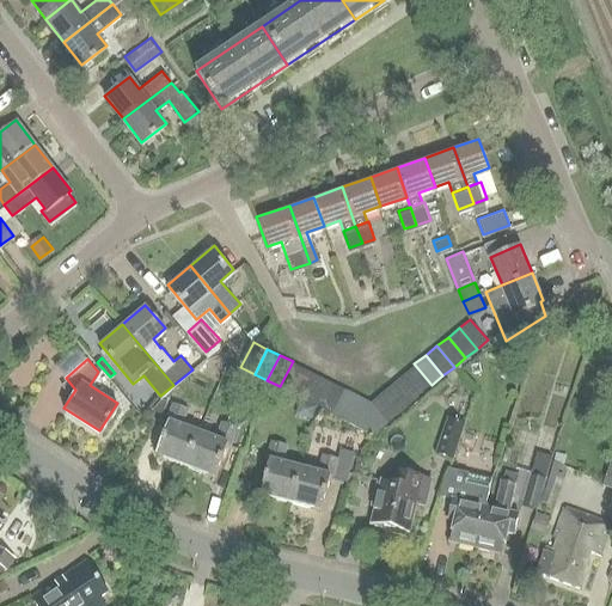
[(280,386),(293,393),(305,368),(293,361),(280,386)]
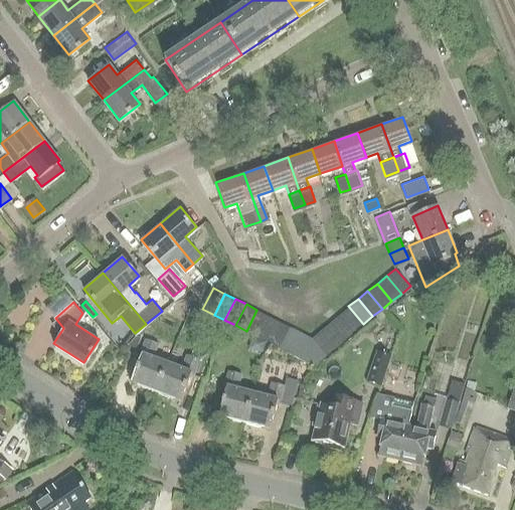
[(348,306),(339,314),(353,332),(363,324),(348,306)]
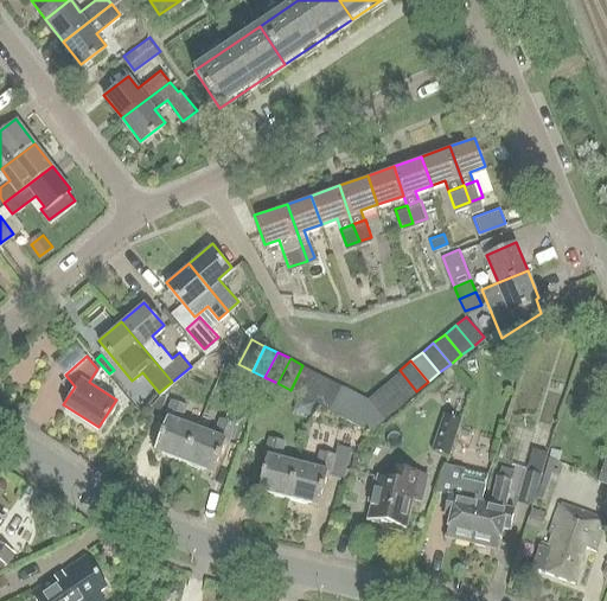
[(315,371),(302,365),(291,390),(302,396),(315,371)]
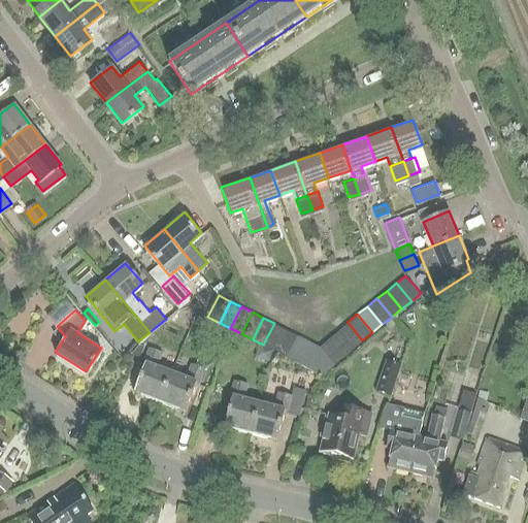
[(348,322),(338,330),(353,348),(362,340),(348,322)]
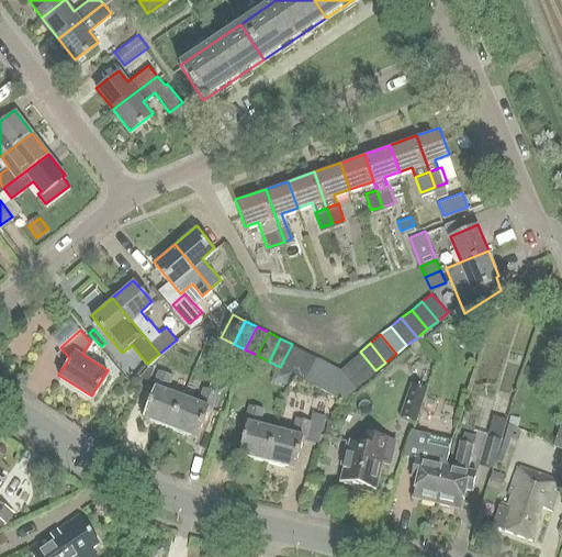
[(280,367),(292,372),(304,349),(292,344),(280,367)]
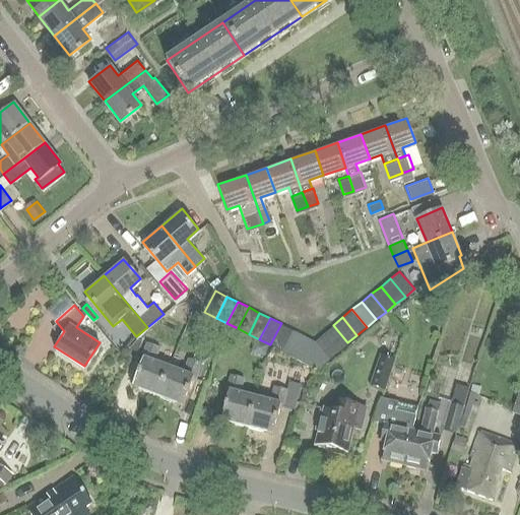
[(291,329),(281,323),(270,344),(281,350),(291,329)]
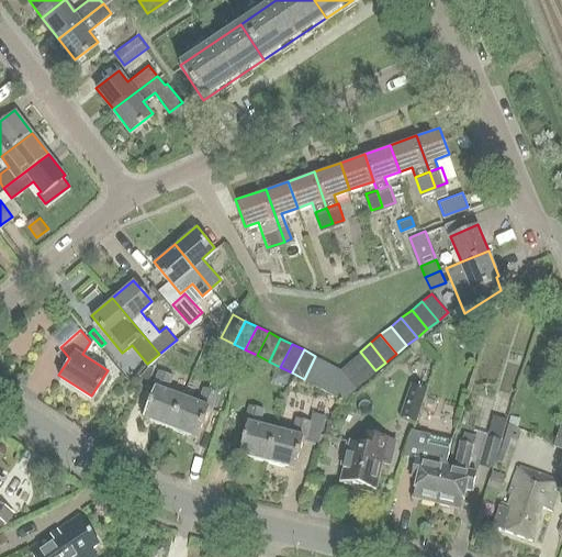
[(360,352),(349,359),(364,379),(375,370),(360,352)]
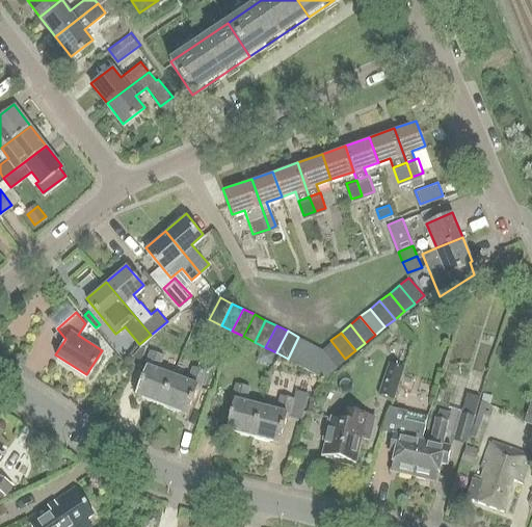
[(288,359),(299,364),(310,342),(298,337),(288,359)]
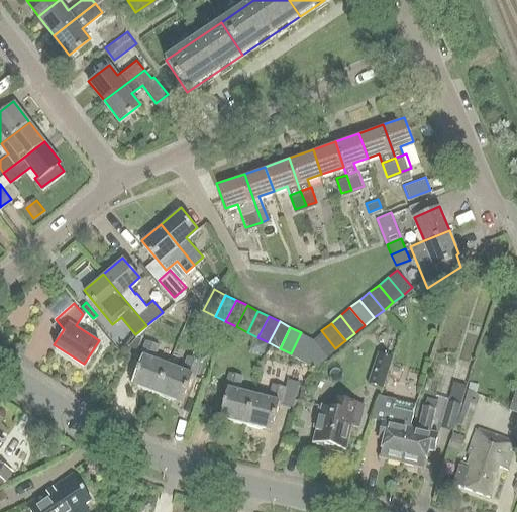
[(321,330),(312,338),(326,355),(335,348),(321,330)]
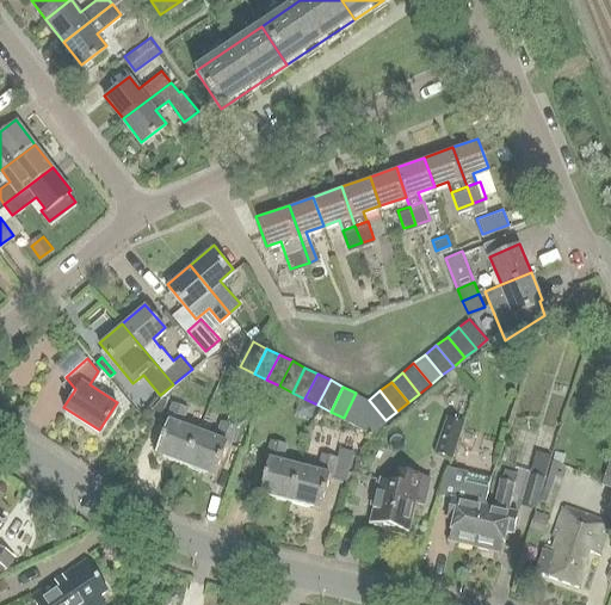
[(371,432),(386,420),(369,400),(356,393),(344,418),(371,432)]
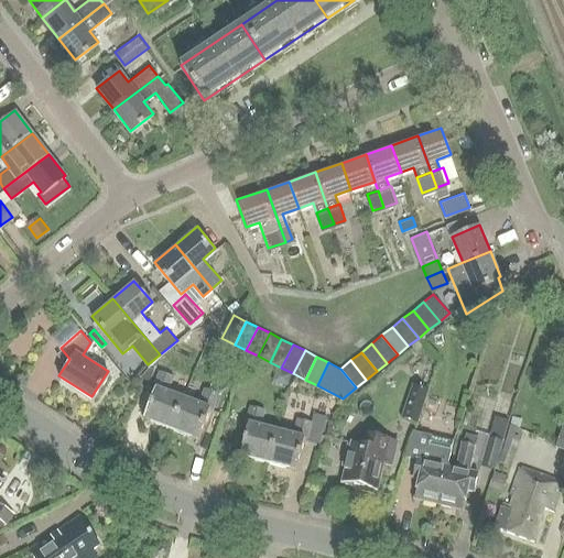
[(169,426),(181,395),(165,390),(171,373),(158,369),(152,385),(154,386),(143,416),(169,426)]
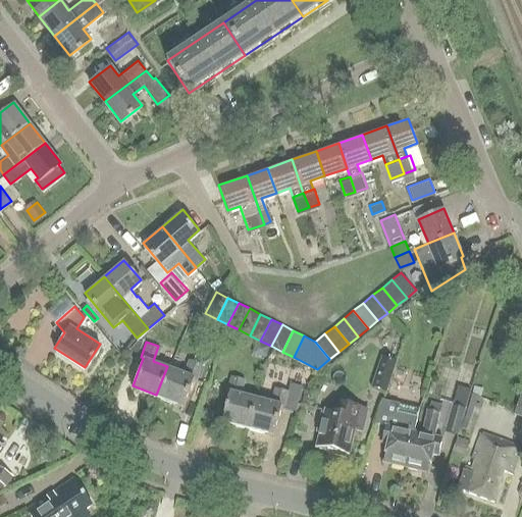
[(373,384),(385,389),(397,359),(382,354),(373,384)]
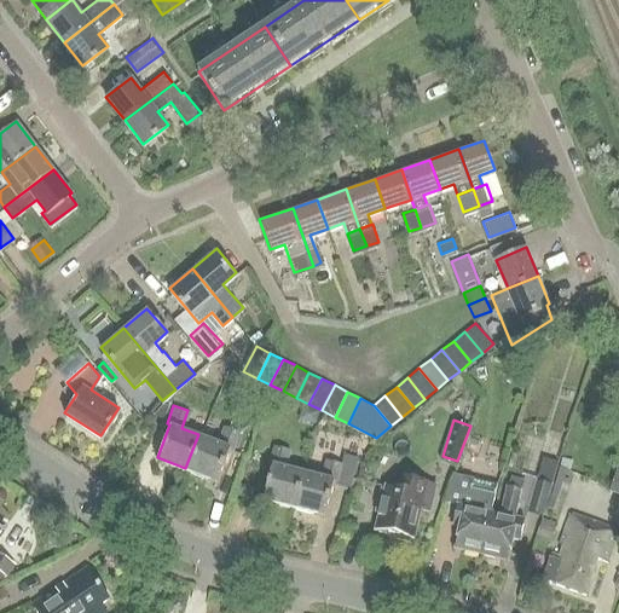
[(224,423),(217,441),(198,434),(185,468),(217,479),(229,446),(231,447),(238,429),(224,423)]
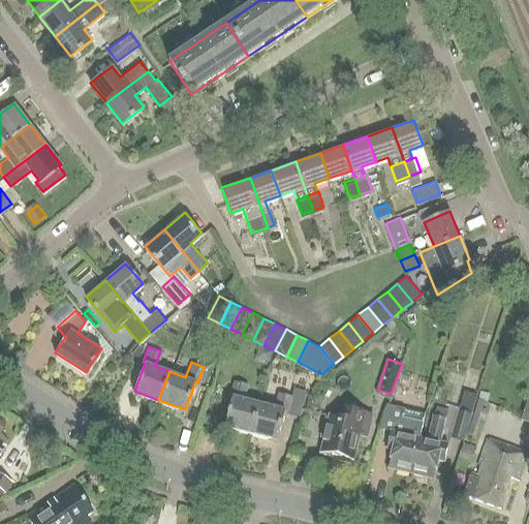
[(250,431),(258,402),(243,398),(247,381),(234,378),(229,396),(231,397),(224,425),(250,431)]
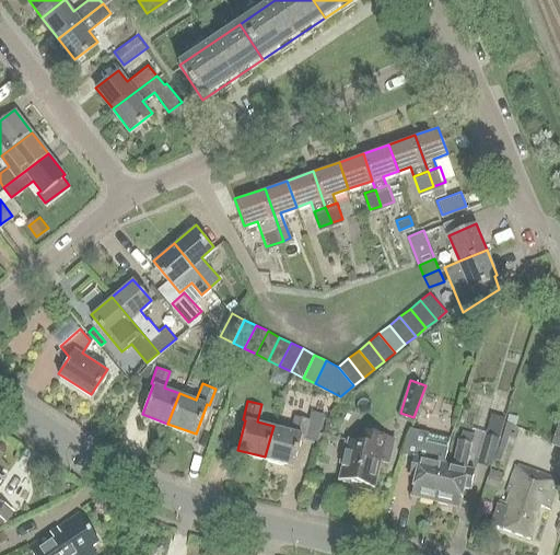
[(311,408),(304,435),(318,438),(325,412),(311,408)]
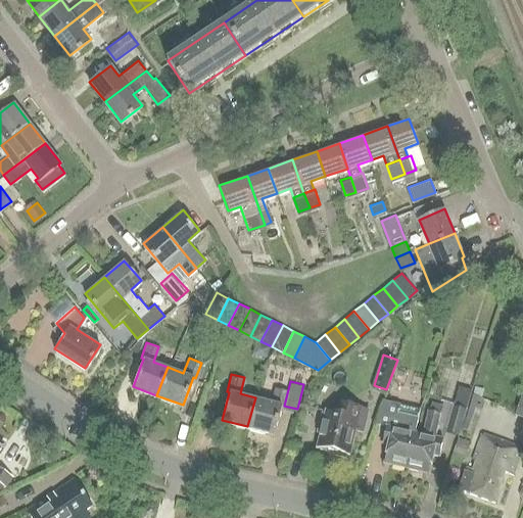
[(455,402),(445,430),(458,434),(472,387),(460,383),(455,402)]
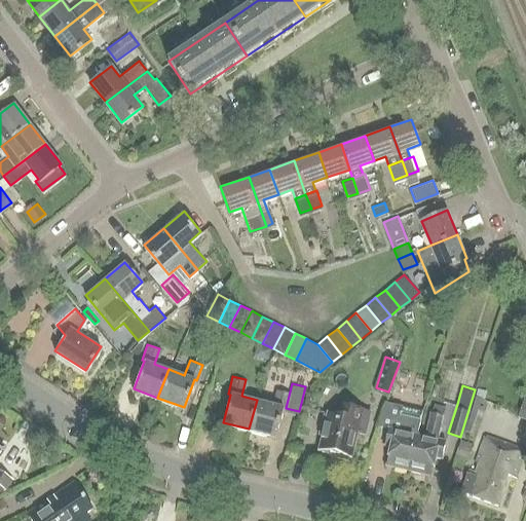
[(257,400),(249,429),(274,436),(282,408),(285,409),(290,391),(277,387),(272,404),(257,400)]
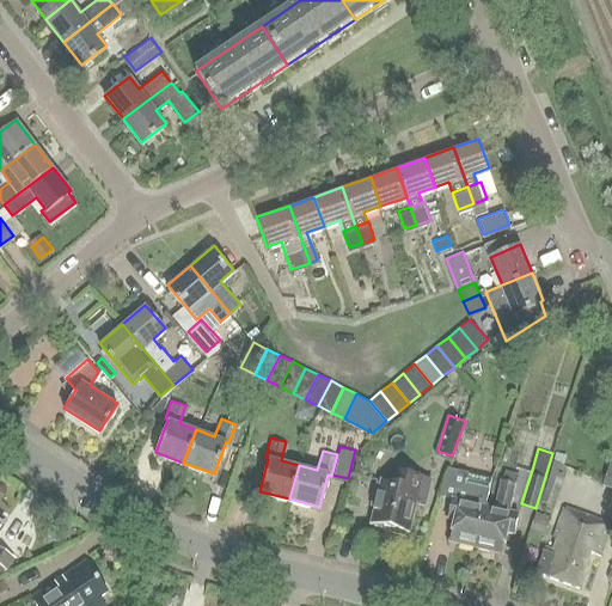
[(375,489),(378,491),(372,520),(410,530),(416,500),(426,501),(432,475),(393,466),(390,479),(381,477),(381,481),(378,482),(375,489)]
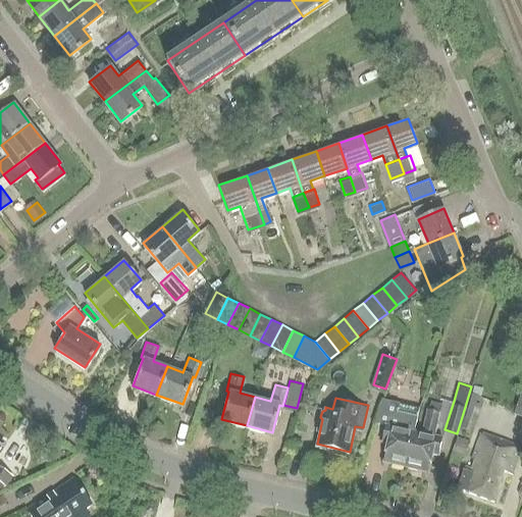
[(387,441),(383,459),(407,464),(415,429),(420,405),(412,403),(411,405),(381,399),(374,421),(385,423),(381,438),(387,441)]
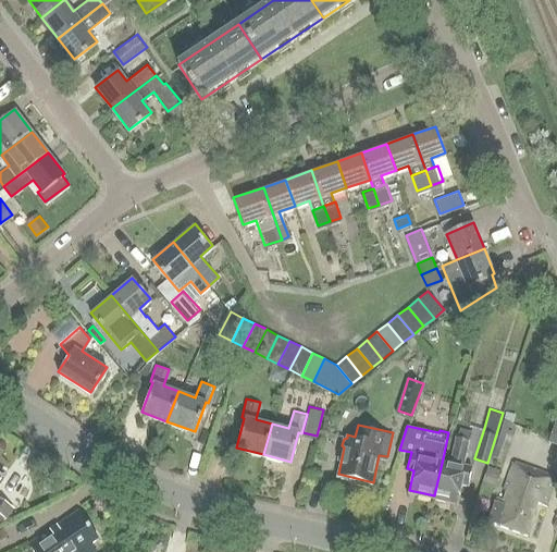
[(459,426),(457,434),(452,460),(443,458),(434,495),(457,501),(461,481),(468,482),(472,465),(463,463),(467,452),(471,429),(459,426)]
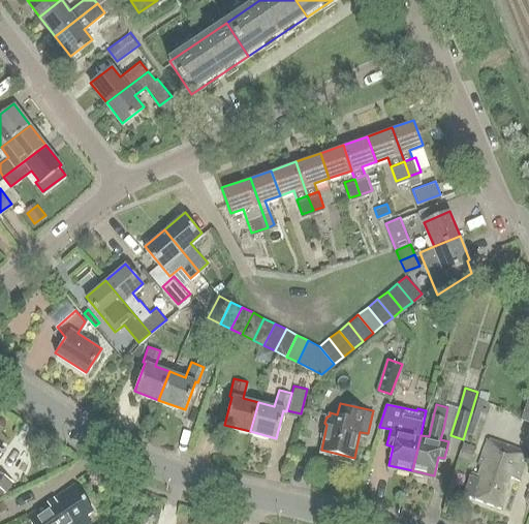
[(205,411),(203,420),(215,424),(217,414),(205,411)]
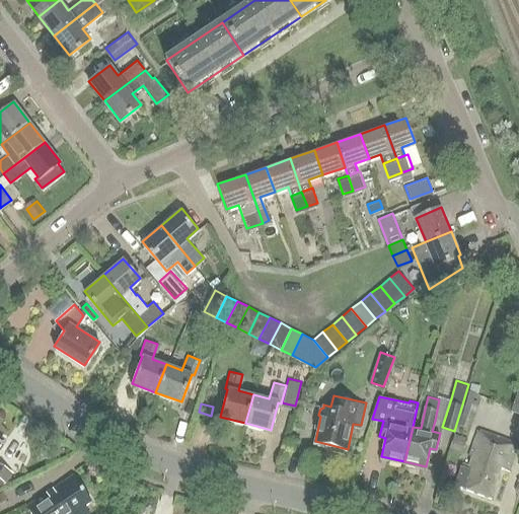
[(501,464),(509,467),(518,441),(477,426),(468,453),(471,454),(467,465),(460,462),(454,482),(491,495),(501,464)]
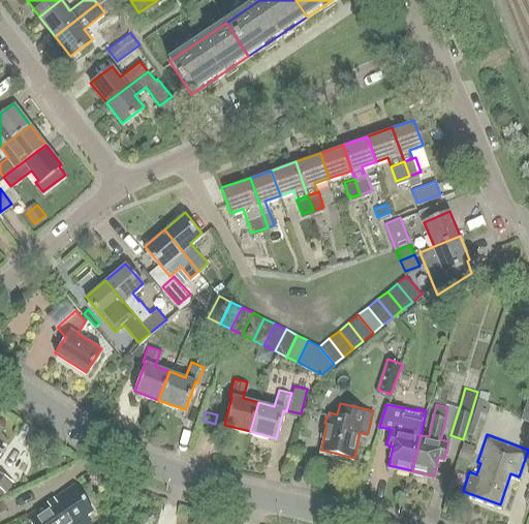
[(463,440),(458,455),(470,460),(475,445),(463,440)]
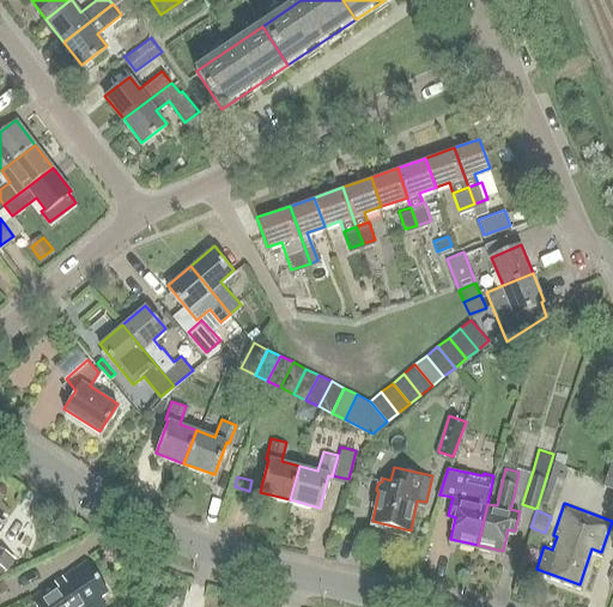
[(0,545),(0,563),(6,566),(14,554),(0,545)]
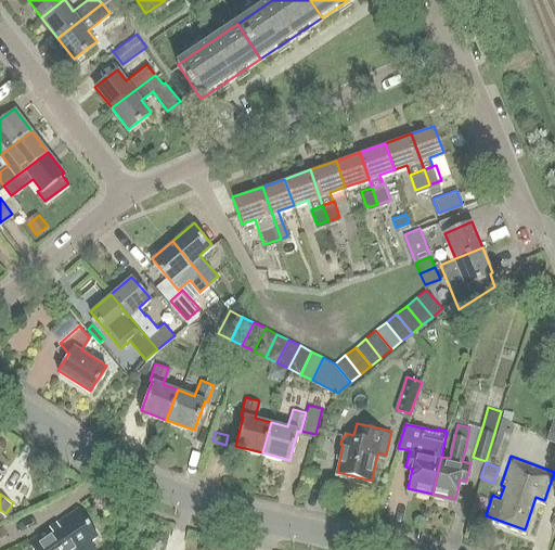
[(36,549),(90,549),(97,546),(91,539),(98,535),(78,507),(29,540),(36,549)]
